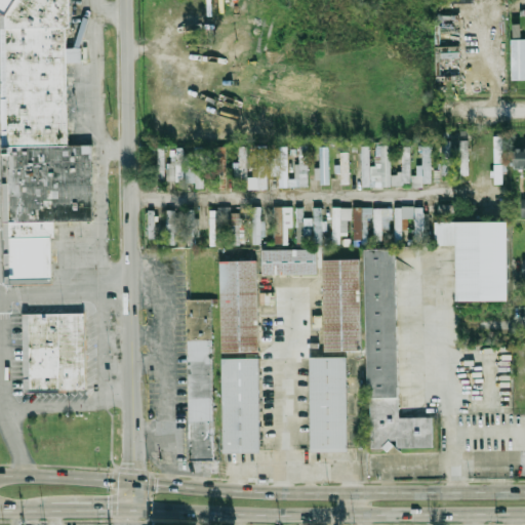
[(0,12),(0,0),(16,0),(6,16),(0,12)]
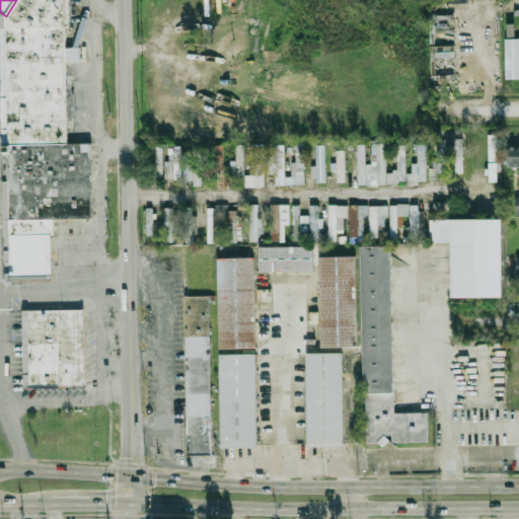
[(16,0),(6,16),(6,27),(67,27),(71,27),(70,0),(16,0)]
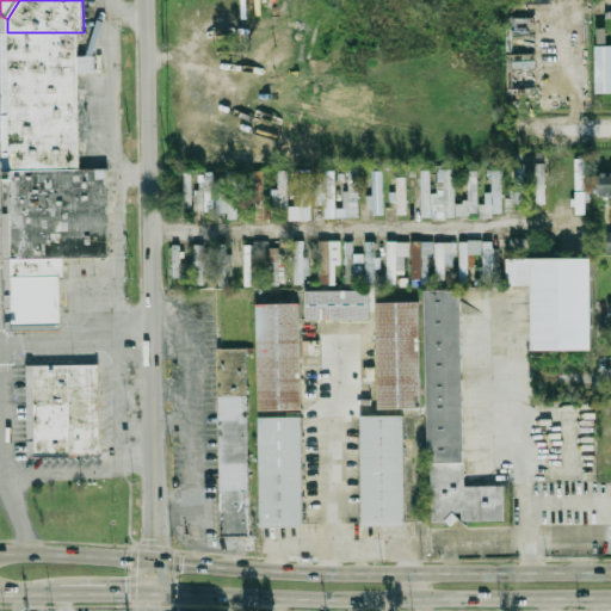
[(11,170),(7,32),(79,32),(79,170),(11,170)]
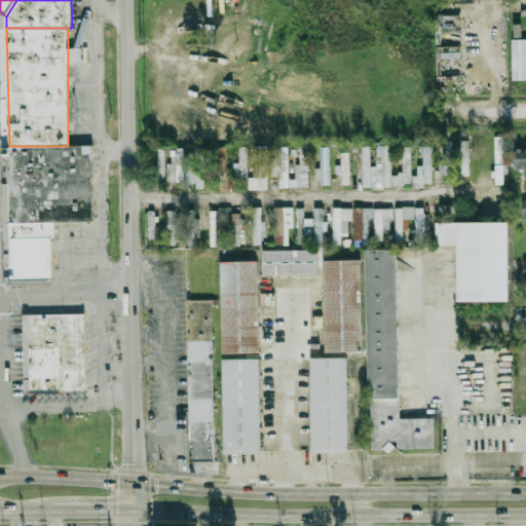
[(513,37),(525,37),(525,78),(513,78),(513,37)]
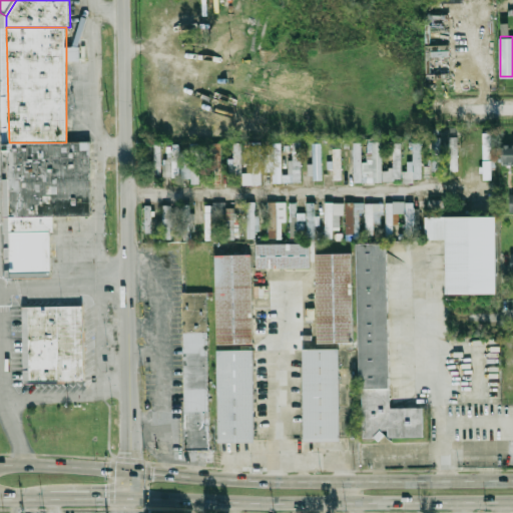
[(483,159),(491,159),(491,133),(483,133),(483,159)]
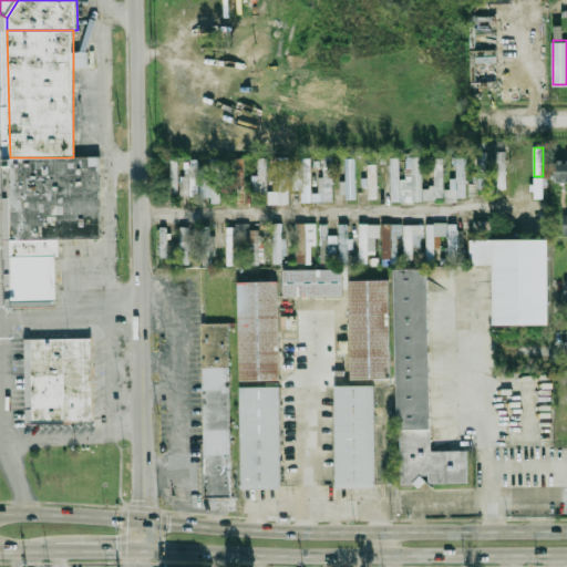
[(496,152),(496,189),(508,189),(508,152),(496,152)]
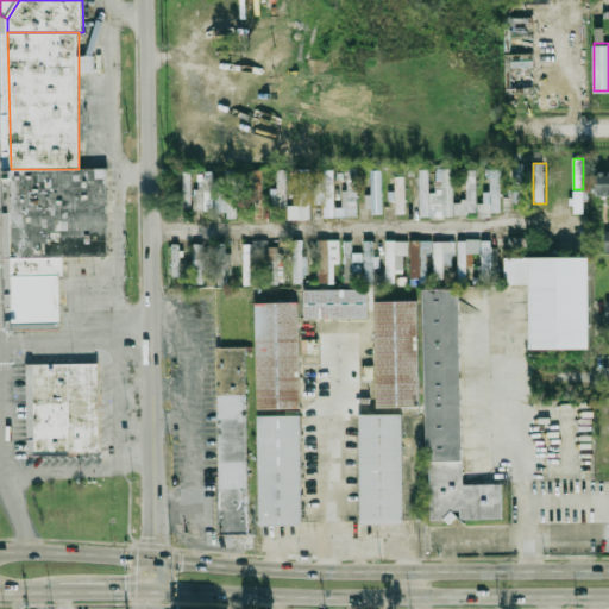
[(312,219),(309,168),(300,169),(301,179),(294,179),(294,206),(288,206),(289,220),(312,219)]
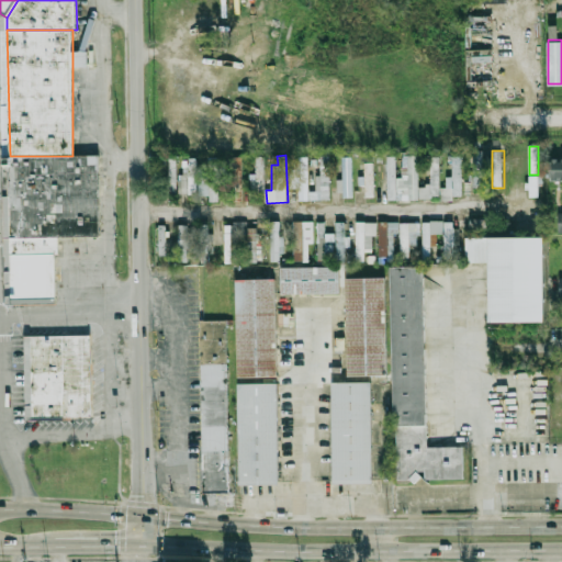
[(440,199),(439,157),(430,157),(430,186),(418,186),(418,155),(402,155),(402,177),(396,177),(396,156),(388,156),(388,181),(382,181),(382,190),(375,190),(375,200),(440,199)]
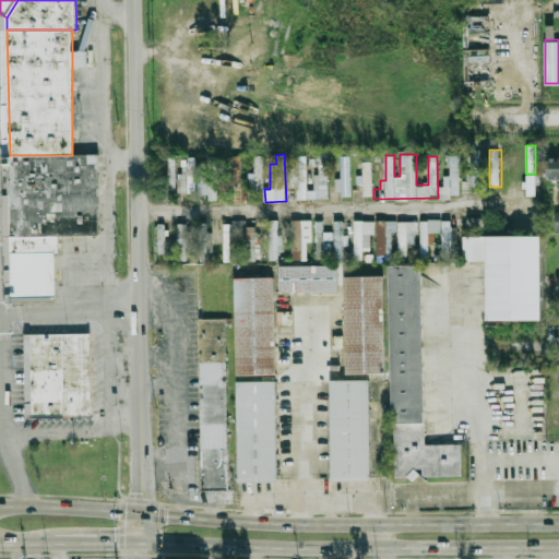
[(10,155),(72,155),(100,155),(100,234),(60,236),(9,237),(10,155)]
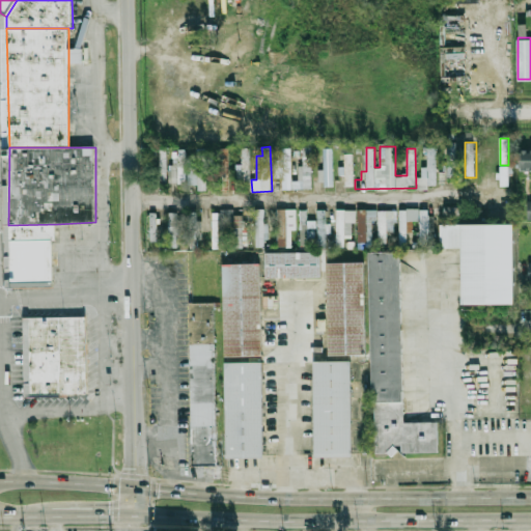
[(242,165),(236,165),(236,180),(250,180),(250,147),(242,147),(242,165)]
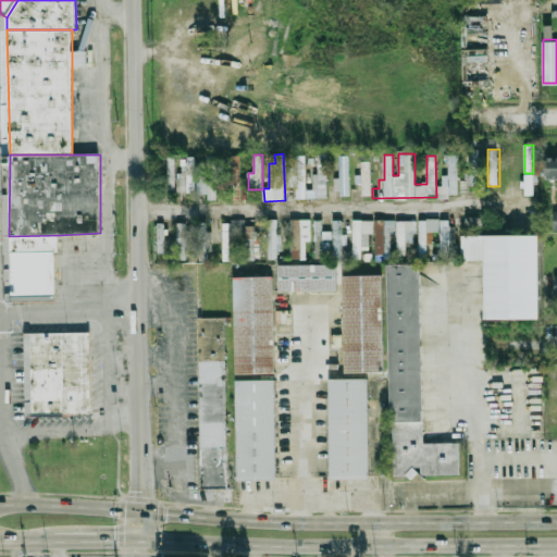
[(296,199),(327,198),(326,155),(318,155),(318,174),(312,174),(313,189),(306,189),(305,156),(295,156),(296,166),(291,166),(292,183),(296,183),(296,199)]
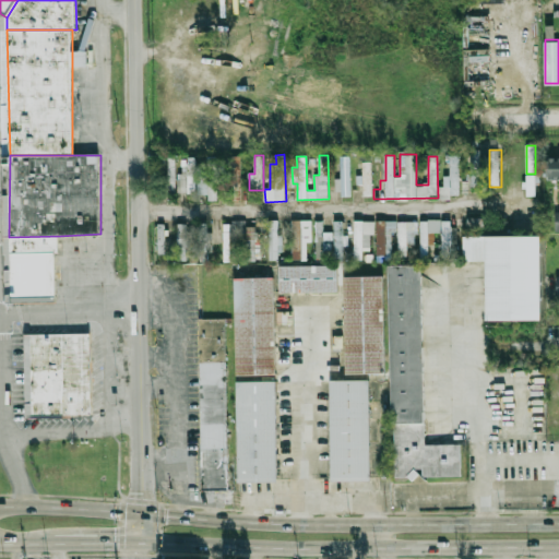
[(460,195),(460,155),(451,155),(451,195),(460,195)]
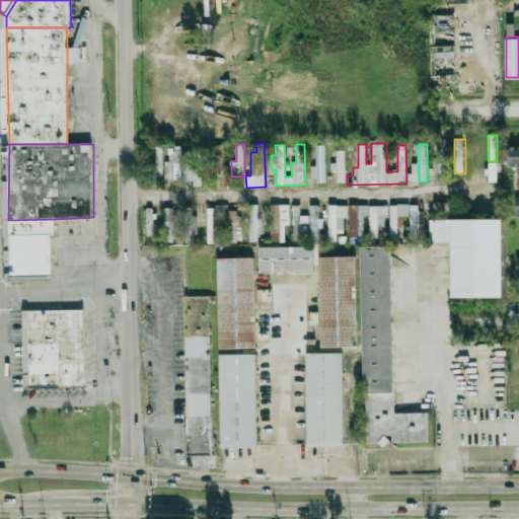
[(163,146),(156,146),(155,177),(163,177),(163,146)]
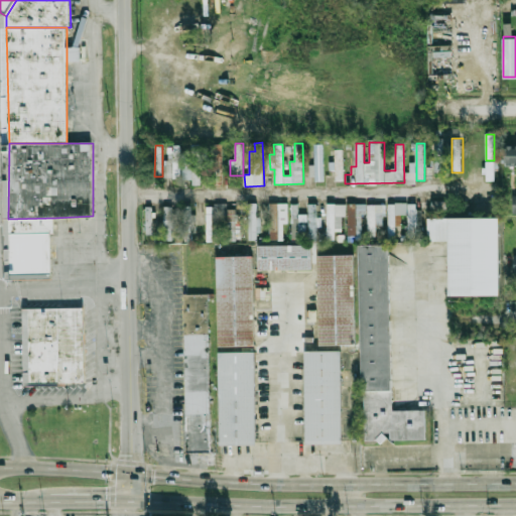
[(324,179),(324,145),(314,145),(314,165),(309,165),(309,179),(324,179)]
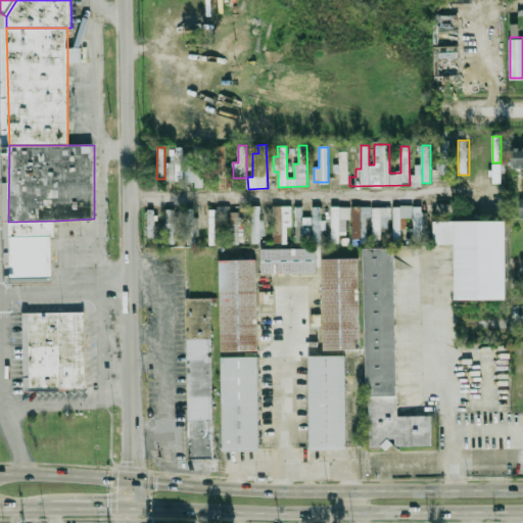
[(174,170),(170,170),(169,180),(183,181),(183,148),(174,148),(174,170)]
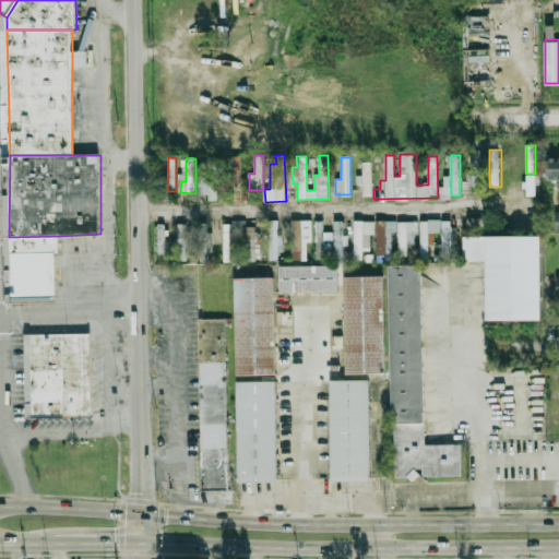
[(471,186),(479,187),(483,159),(474,158),(471,186)]
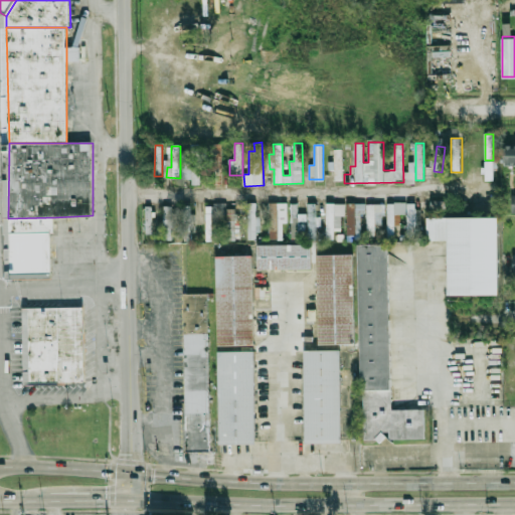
[(514,166),(514,146),(506,146),(506,166),(514,166)]
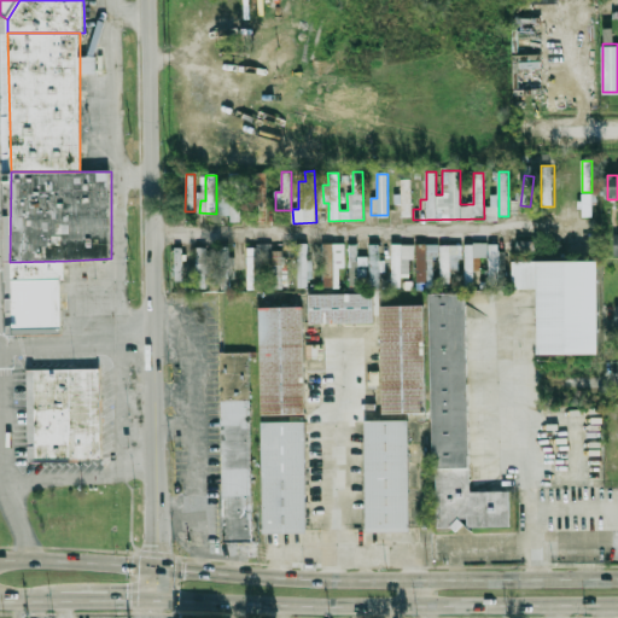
[(242,222),(240,178),(231,178),(231,194),(219,194),(219,215),(231,215),(231,222),(242,222)]
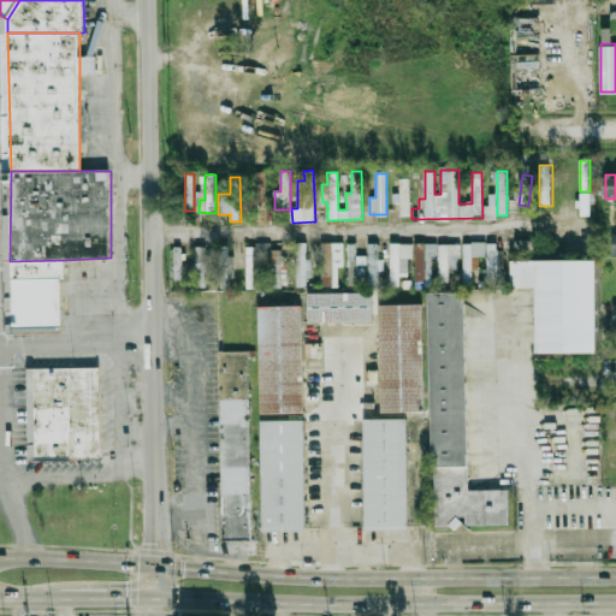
[(400,195),(401,217),(410,215),(409,178),(400,178),(400,195)]
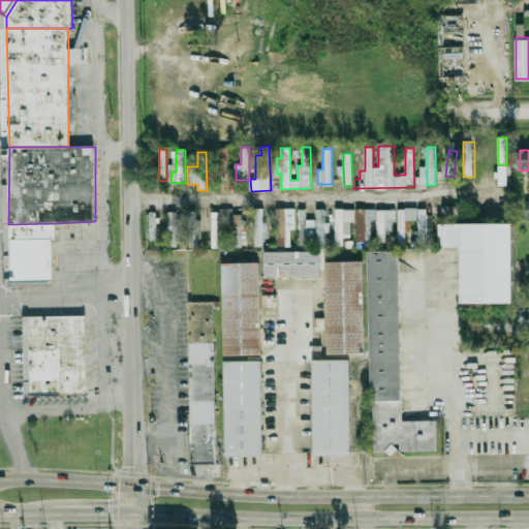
[(219,154),(220,186),(228,186),(227,154),(219,154)]
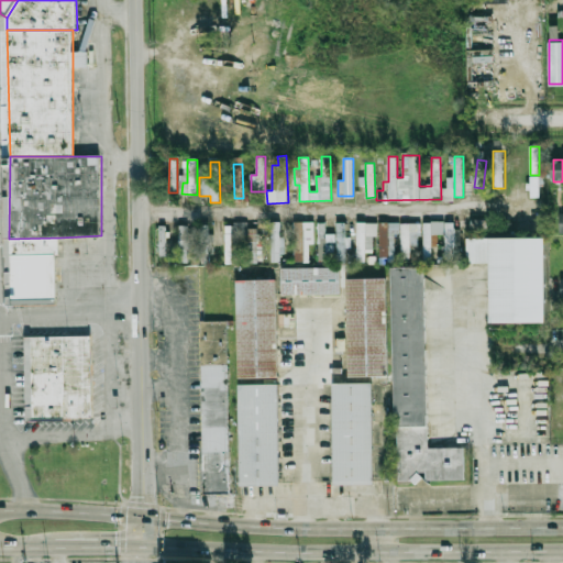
[(543,176),(530,176),(531,198),(540,197),(540,185),(544,185),(543,176)]
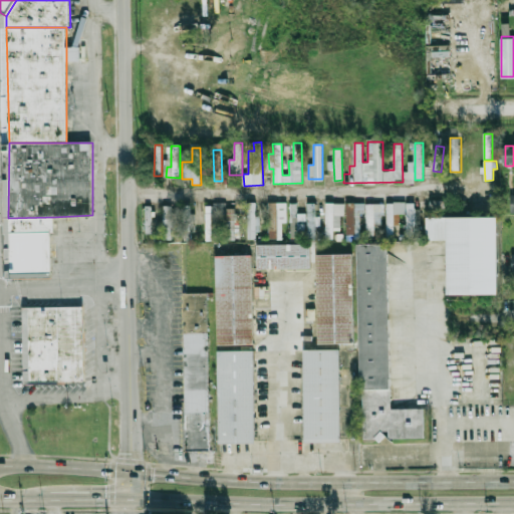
[(256,202),(248,203),(248,239),(259,239),(259,217),(256,217),(256,202)]
